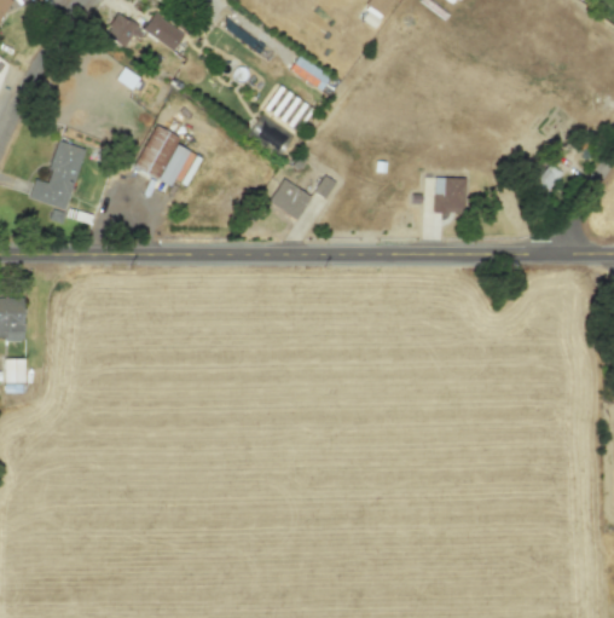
[(0,0),(0,21),(13,0),(0,0)]
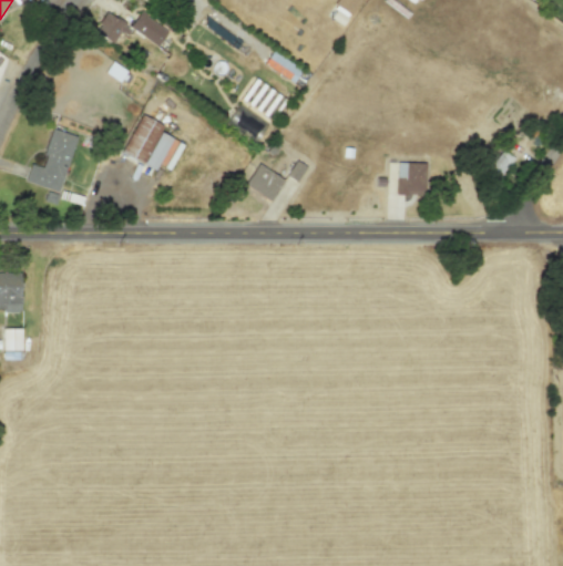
[(339,0),(337,3),(354,14),(361,0),(339,0)]
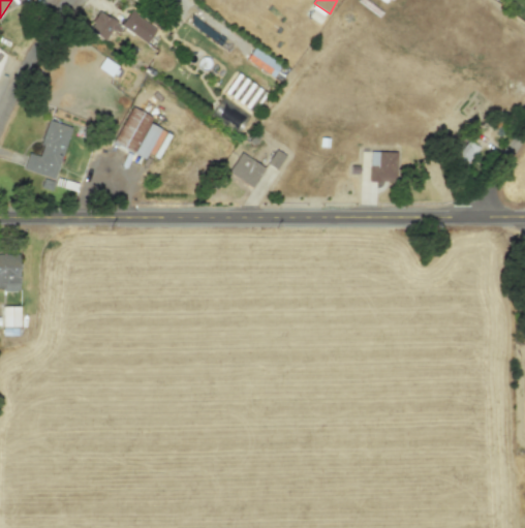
[(121,22),(100,9),(89,28),(109,40),(121,22)]
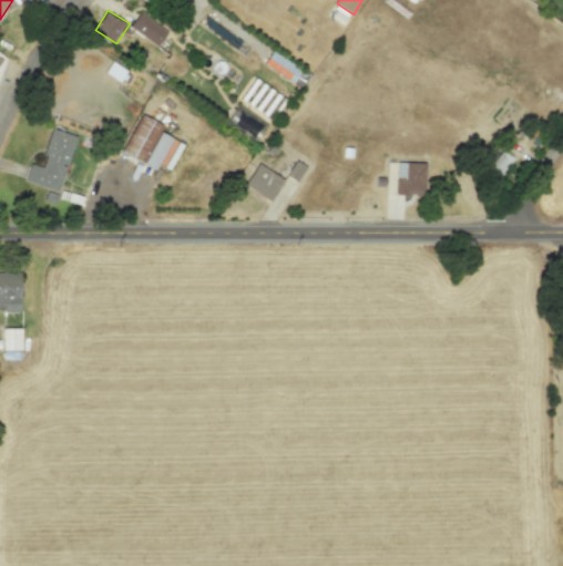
[(132,27),(161,45),(171,29),(143,10),(132,27)]
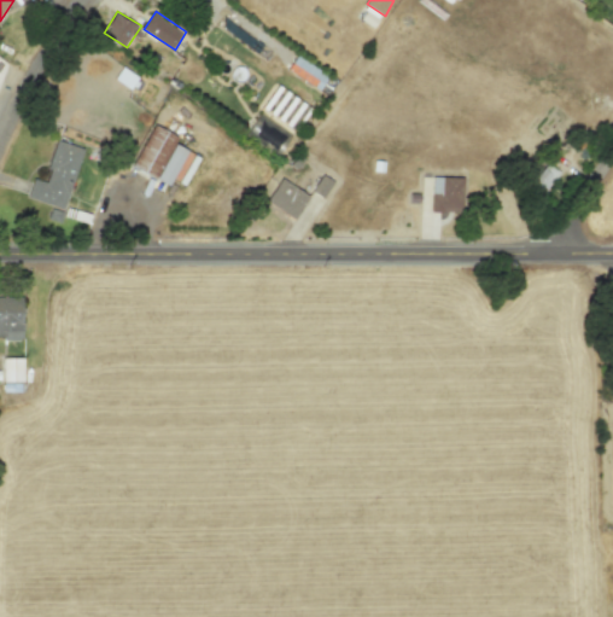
[(291,70),(323,87),(331,74),(298,57),(291,70)]
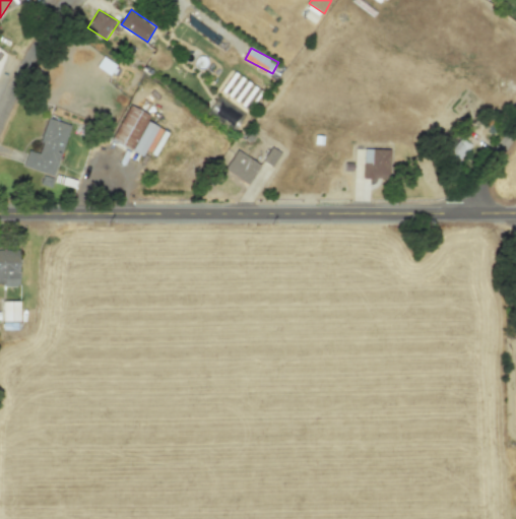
[(265,90),(238,70),(222,89),(250,110),(265,90)]
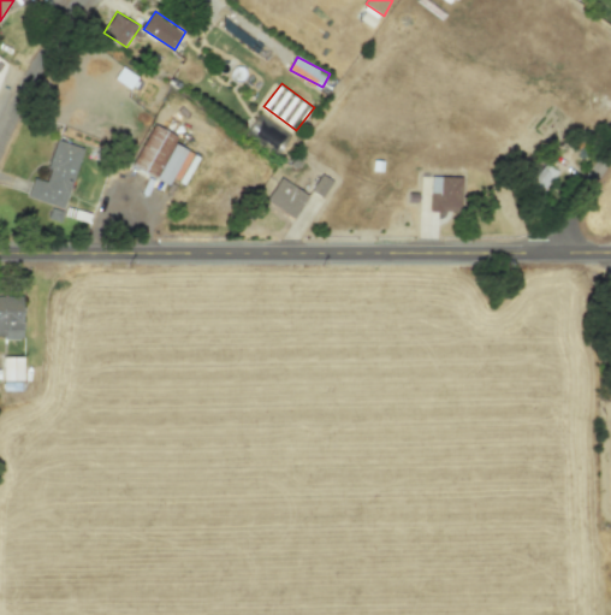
[(249,130),(278,153),(294,132),(265,111),(249,130)]
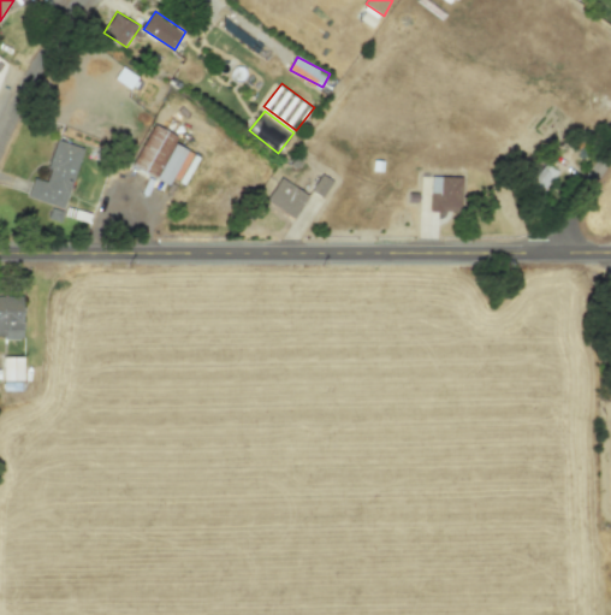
[(170,184),(189,148),(177,142),(181,136),(156,123),(134,165),(170,184)]
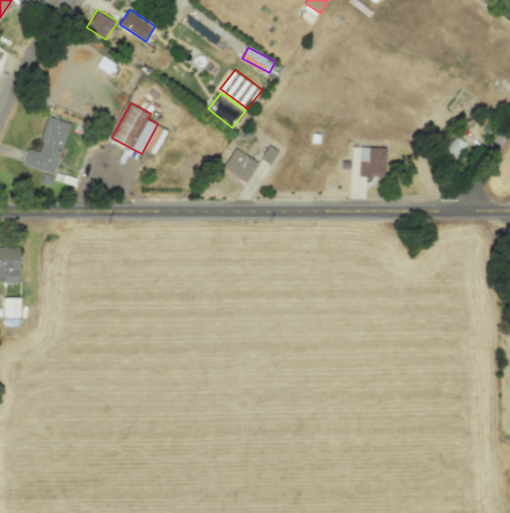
[(72,122),(50,115),(39,150),(30,147),(25,164),(56,173),(72,122)]
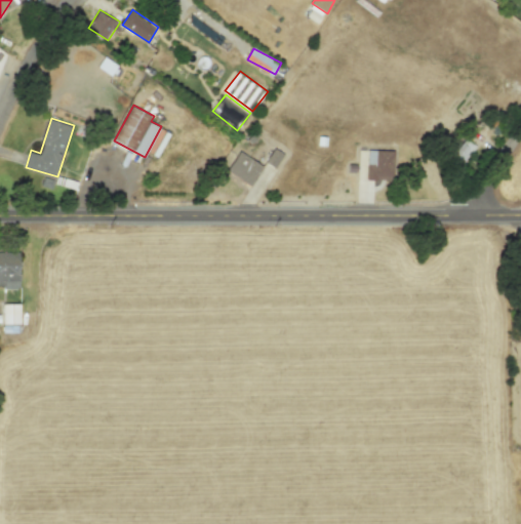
[(285,154),(277,148),(268,161),(277,167),(285,154)]
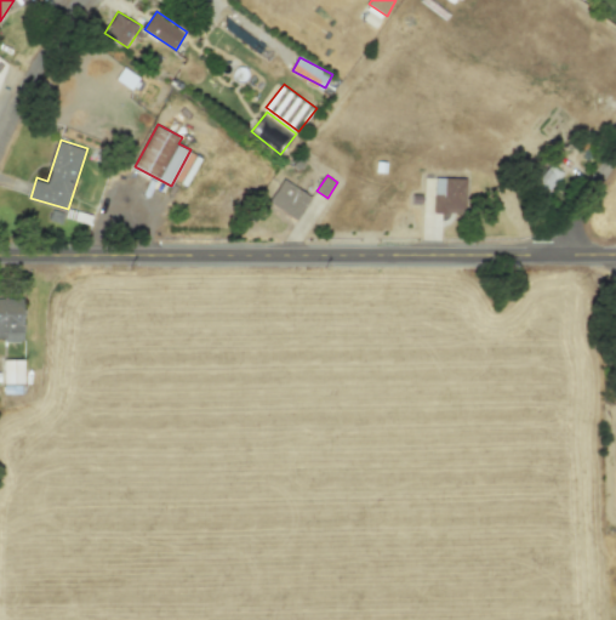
[(469,177),(438,176),(437,211),(468,211),(469,177)]
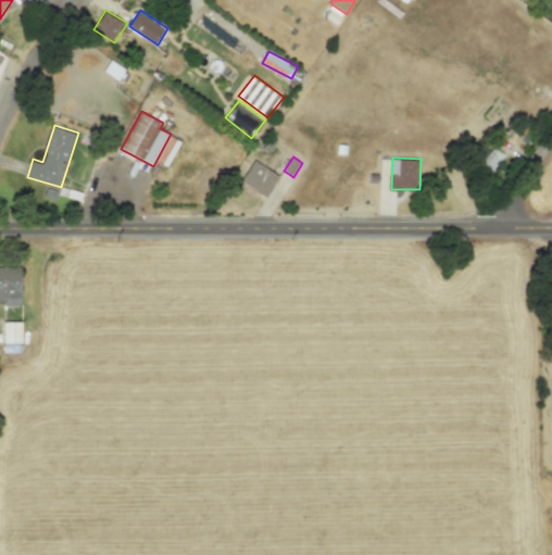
[(270,194),(280,173),(253,161),(242,183),(270,194)]
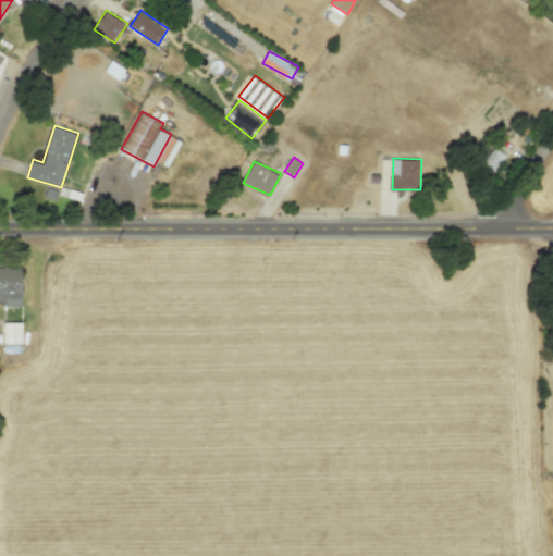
[(23,267),(0,266),(0,304),(24,304),(23,267)]
